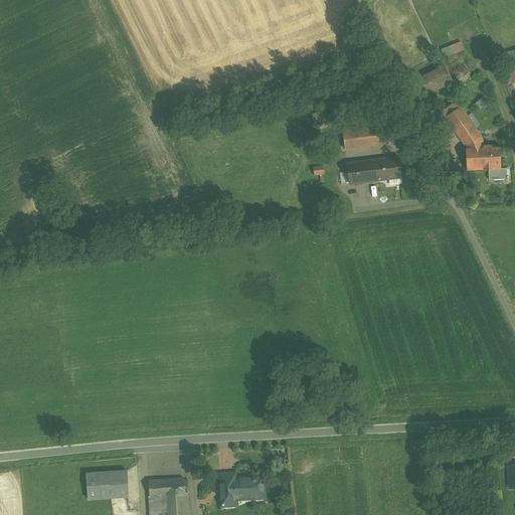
[(447,57),(467,49),(463,41),(444,49),(447,57)]
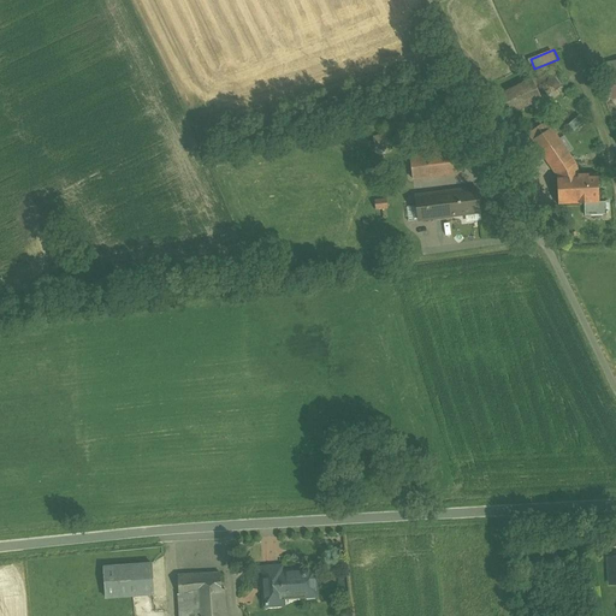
[(615,60),(605,63),(608,77),(605,77),(609,99),(615,98),(615,60)]
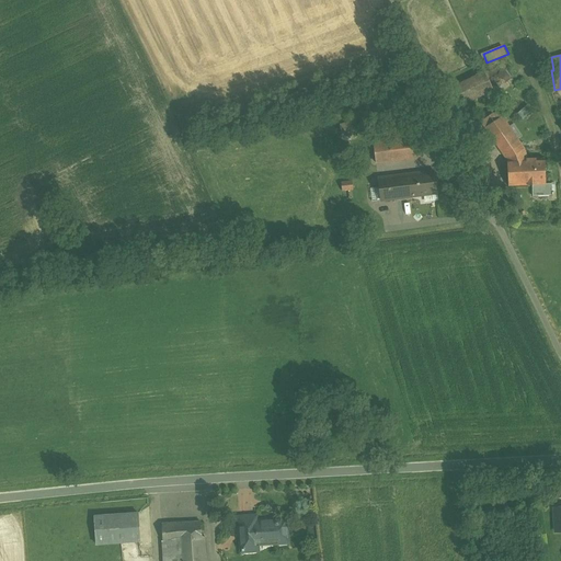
[(493,91),(484,71),(455,86),(465,105),(493,91)]
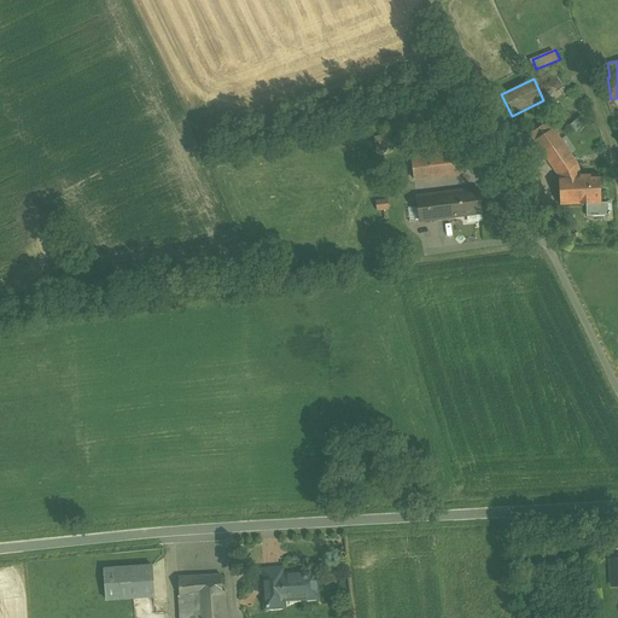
[(573,126),(578,130),(587,121),(582,116),(573,126)]
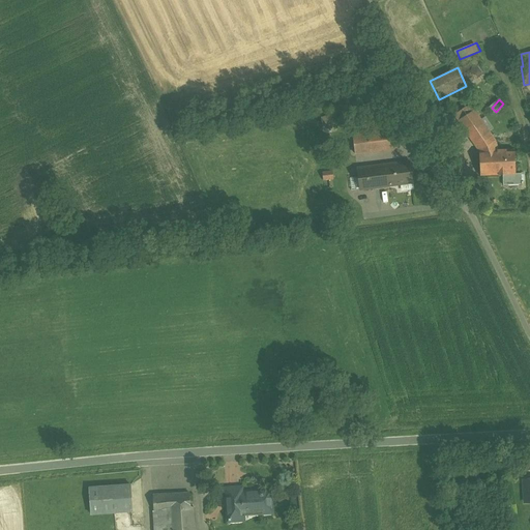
[(493,128),(484,117),(481,119),(470,104),(453,115),(478,152),(498,151),(493,139),(489,131),(493,128)]
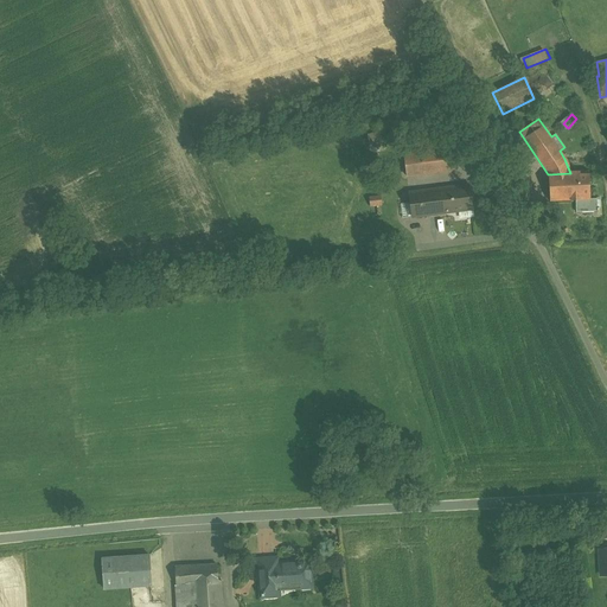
[(388,132),(369,135),(370,145),(389,141),(388,132)]
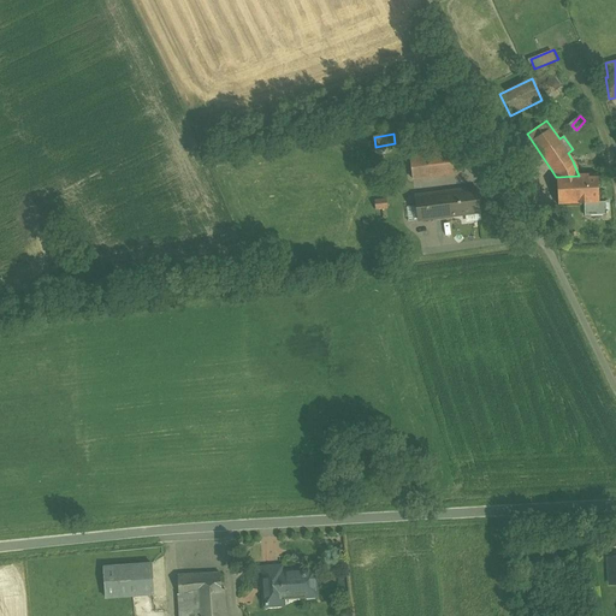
[(428,153),(410,155),(413,179),(462,173),(457,142),(427,146),(428,153)]
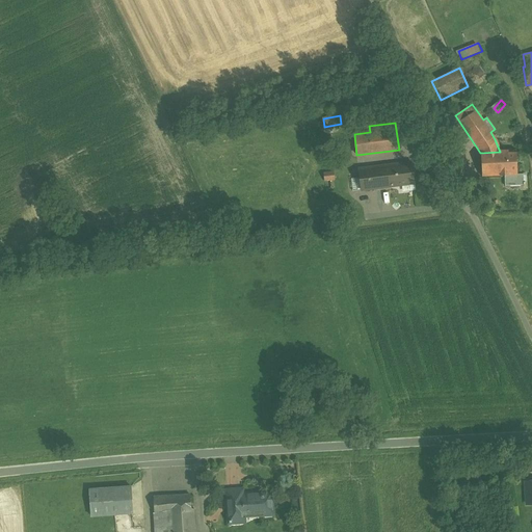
[(516,151),(500,152),(502,177),(517,176),(516,151)]
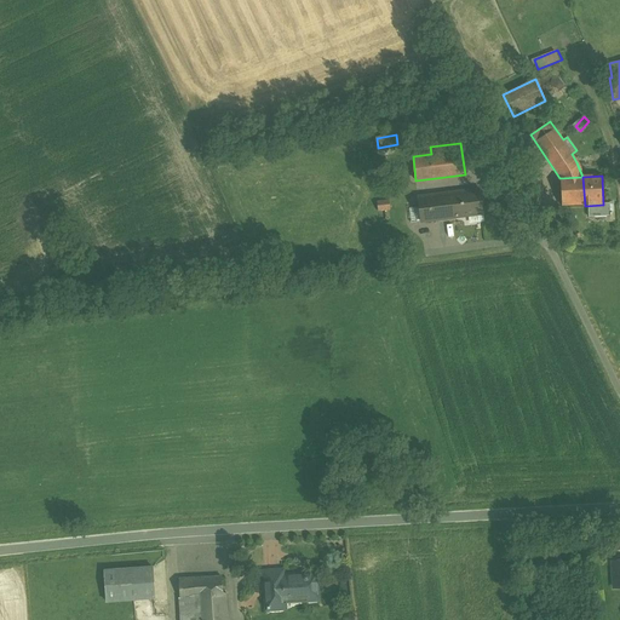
[(583,177),(560,178),(562,207),(585,206),(583,177)]
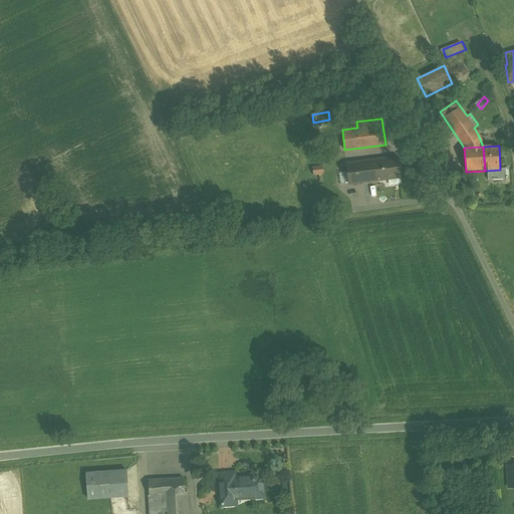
[(399,158),(346,164),(349,184),(401,177),(399,158)]
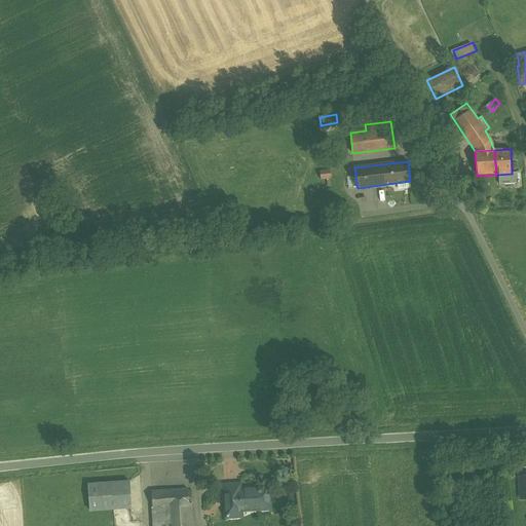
[(331,170),(321,171),(322,179),(332,178),(331,170)]
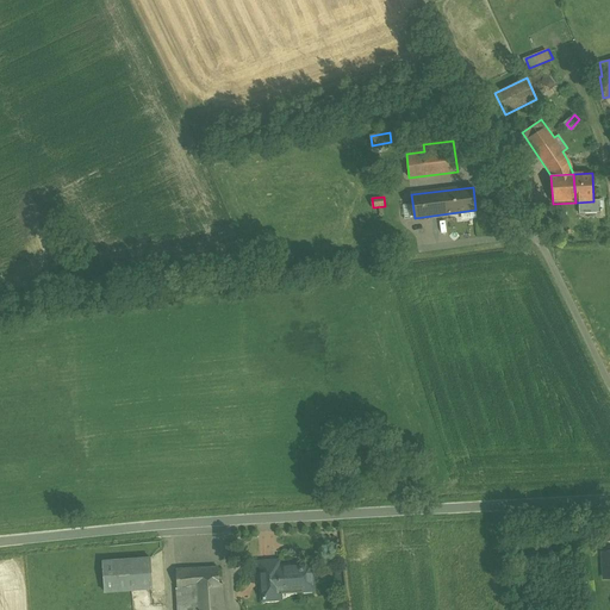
[(151,559),(104,561),(105,592),(154,589),(151,559)]
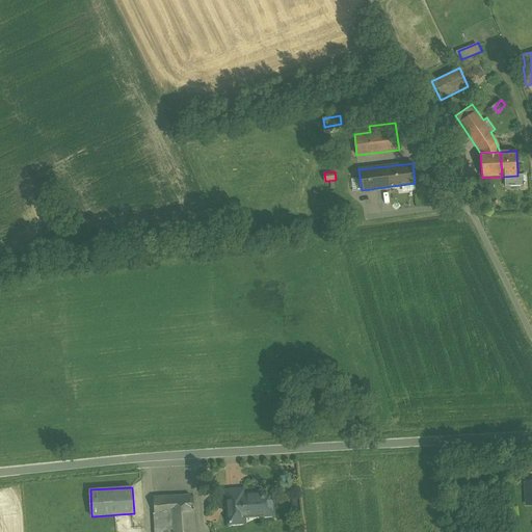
[(272,491),(243,494),(243,489),(227,490),(229,515),(264,513),(264,515),(274,514),(272,491)]
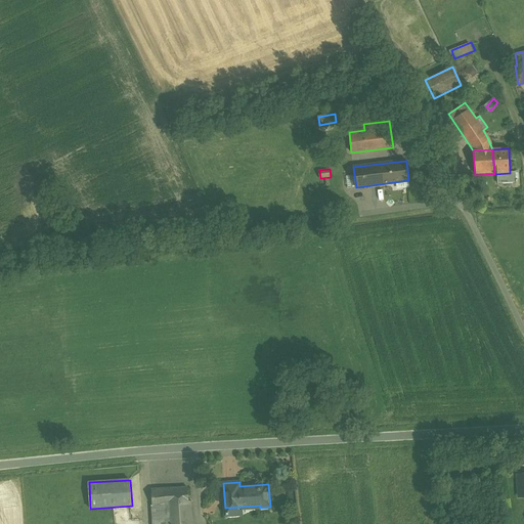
[(188,487),(151,490),(154,523),(192,523),(191,501),(189,501),(188,487)]
